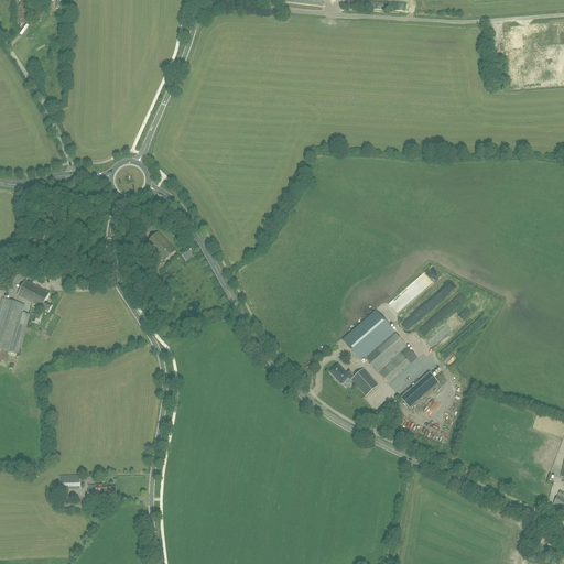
[(24,24),(24,0),(15,0),(15,24),(24,24)]
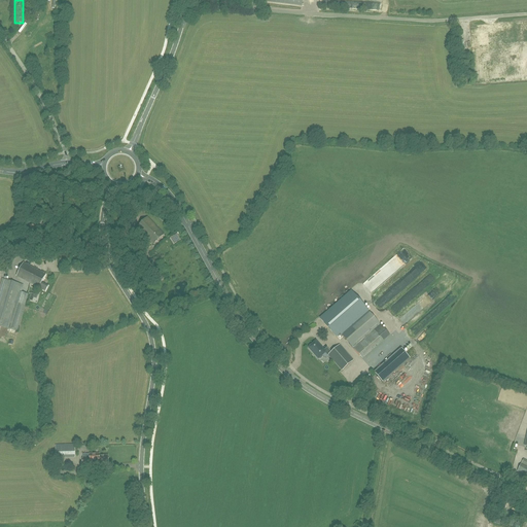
[(482,65),(482,79),(505,78),(505,73),(500,73),(494,73),(494,68),(488,68),(488,65),(482,65)]
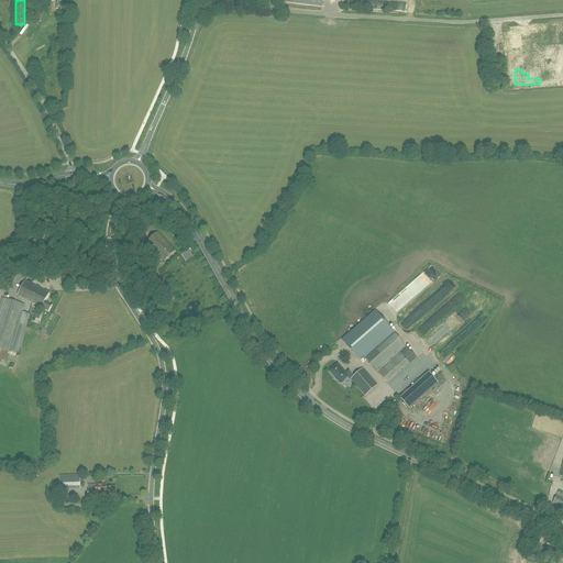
[(163,262),(175,251),(157,233),(145,244),(163,262)]
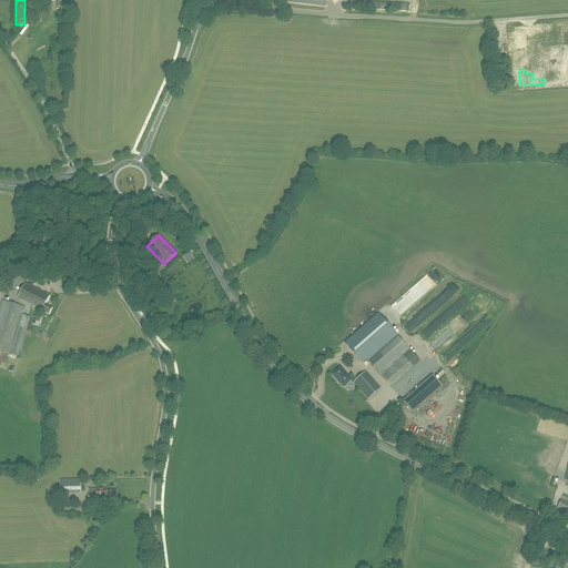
[(138,256),(142,246),(131,242),(127,257),(131,259),(132,255),(138,256)]
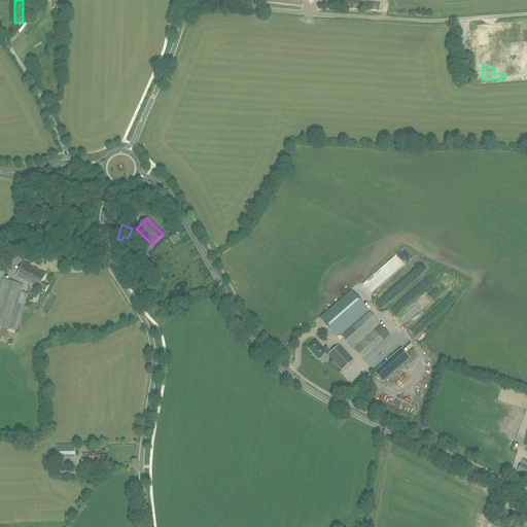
[(49,236),(50,230),(42,229),(41,235),(42,235),(41,237),(46,238),(46,235),(49,236)]
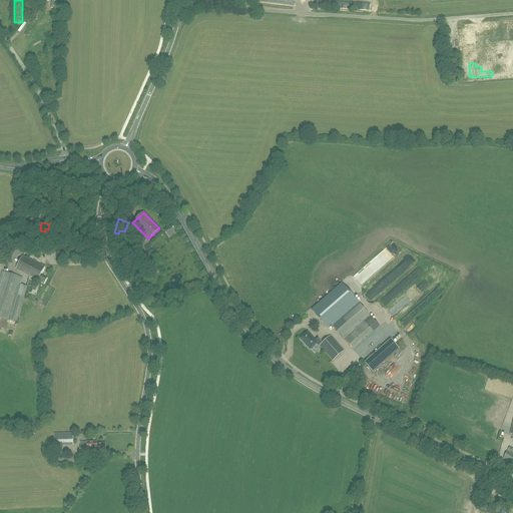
[(3,251),(12,247),(10,241),(0,245),(3,251)]
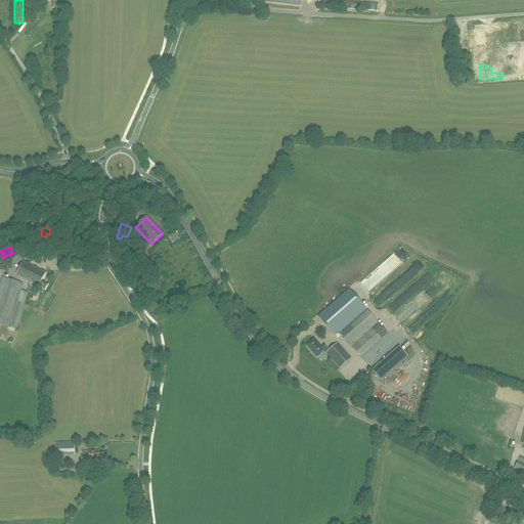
[(58,265),(71,265),(70,253),(58,254),(58,265)]
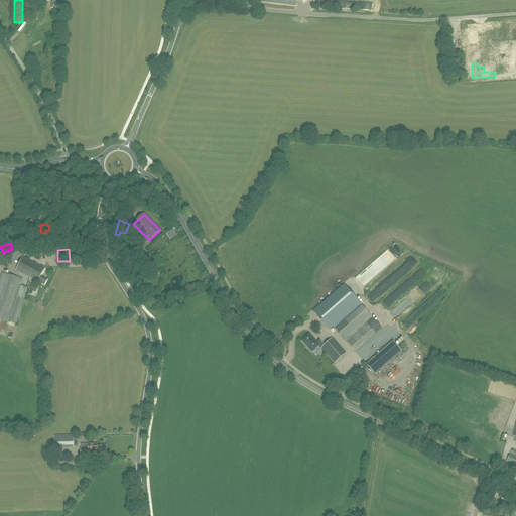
[(151,275),(159,272),(150,253),(142,257),(151,275)]
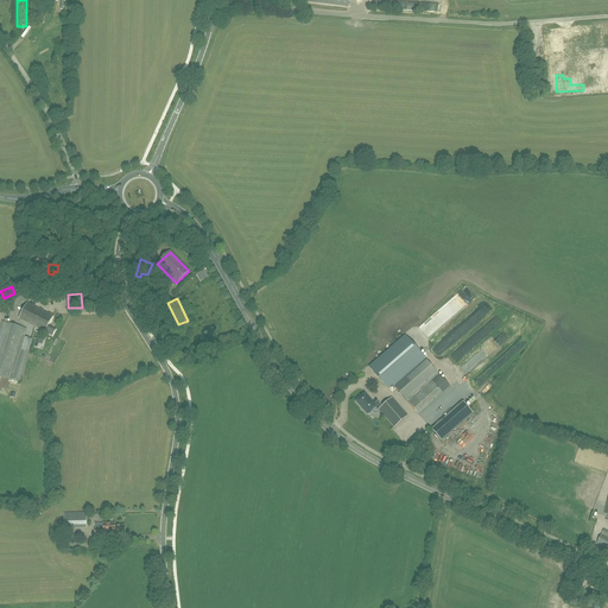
[(52,336),(56,330),(48,325),(52,317),(27,303),(19,318),(52,336)]
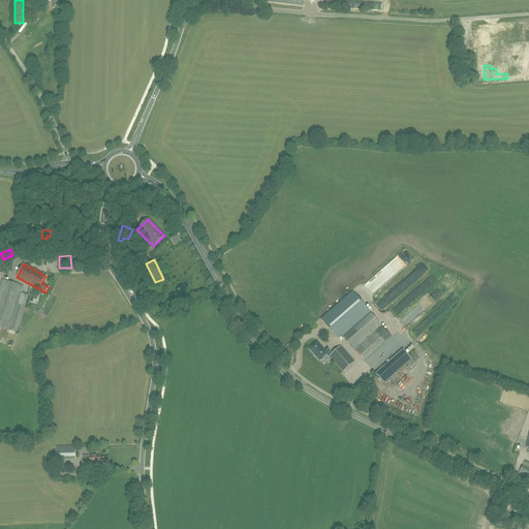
[(2,280),(0,287),(0,328),(17,333),(28,296),(21,293),(23,286),(2,280)]
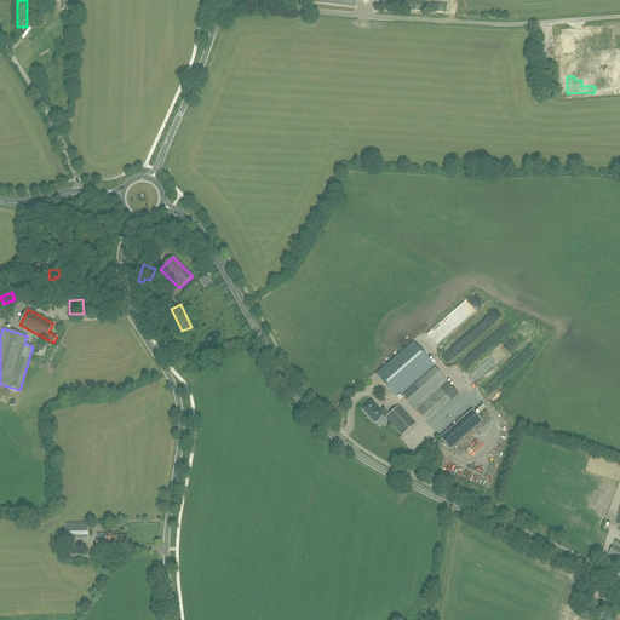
[(423,418),(454,390),(413,343),(377,374),(395,396),(400,392),(423,418)]
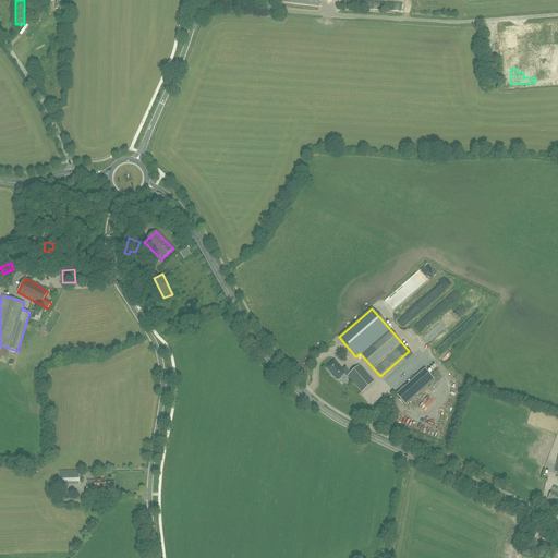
[(435,312),(428,317),(425,320),(429,325),(438,317),(435,312)]
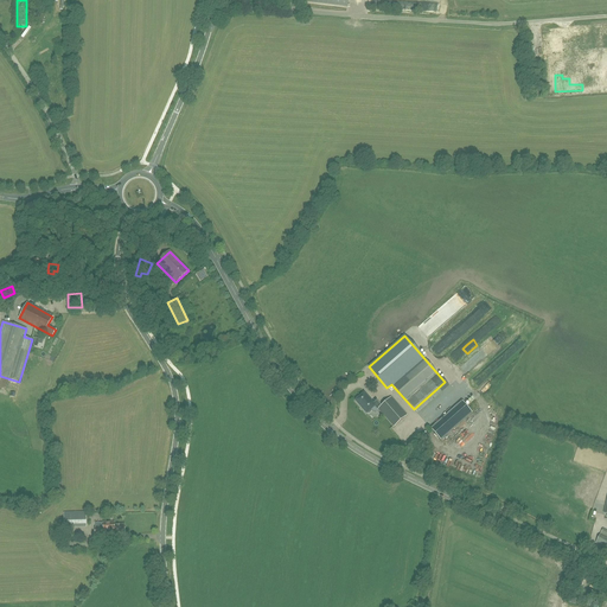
[(356,401),(360,408),(366,414),(368,413),(369,414),(372,411),(371,410),(375,407),(377,410),(378,409),(394,427),(407,415),(391,397),(382,406),(377,401),(372,404),(364,394),(356,401)]
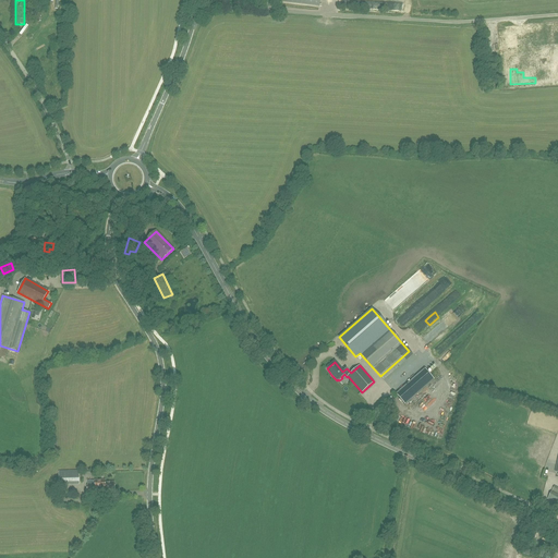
[(396,393),(407,404),(435,380),(423,366),(403,384),(405,386),(396,393)]
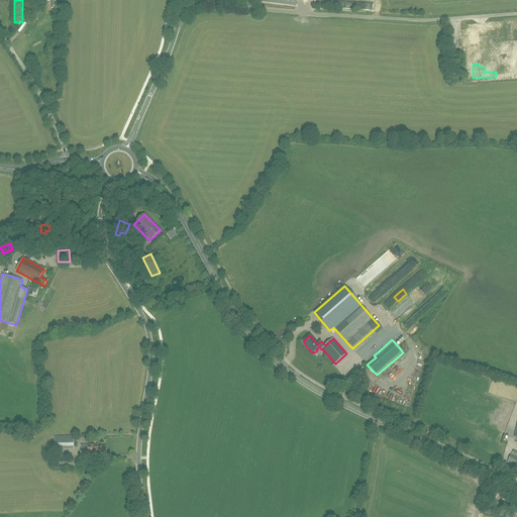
[(55,447),(73,446),(73,436),(55,437),(55,447)]
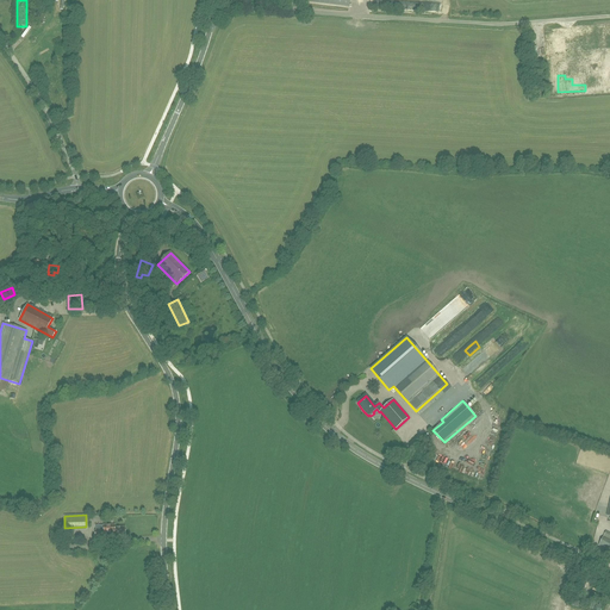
[(104,526),(104,530),(95,530),(95,539),(106,539),(106,534),(113,534),(113,539),(125,537),(125,527),(114,528),(114,526),(104,526)]
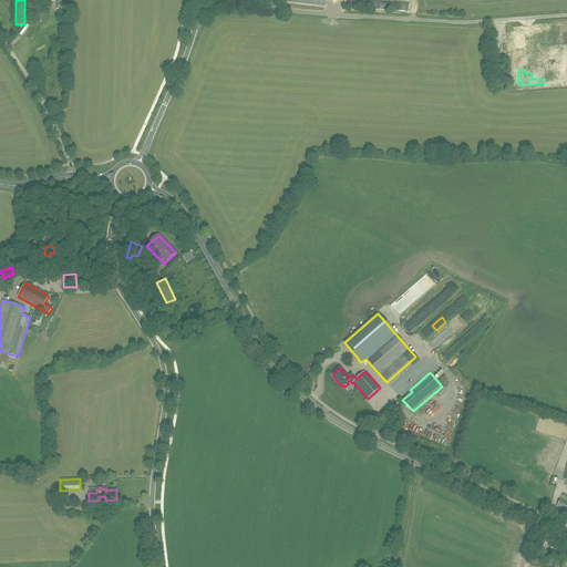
[(565,512),(566,507),(566,502),(560,498),(556,507),(565,512)]
